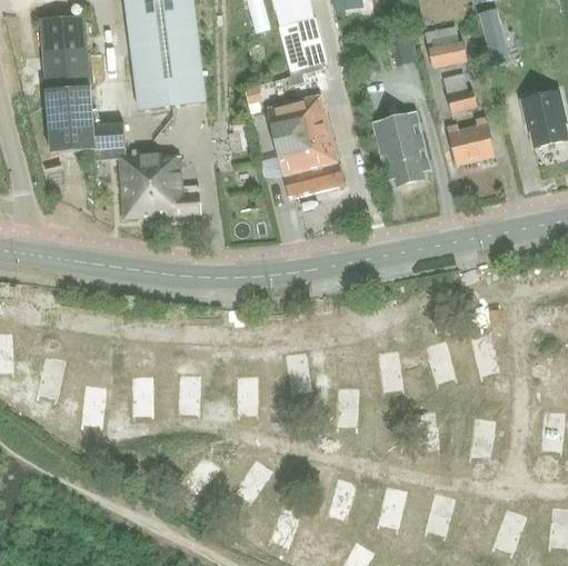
[(122,0),(137,109),(205,100),(190,0),(122,0)]
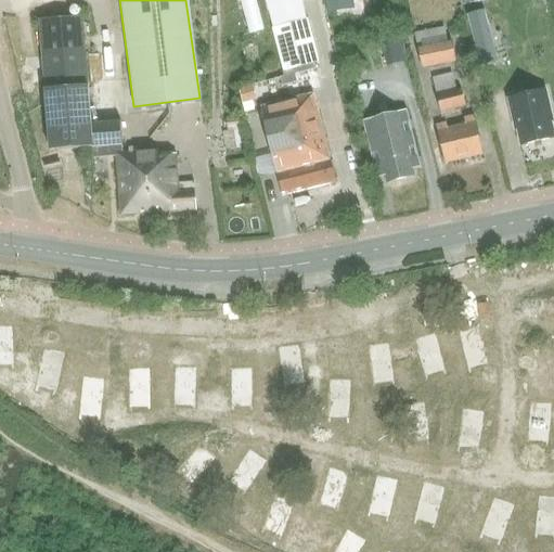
[(232,0),(243,39),(267,33),(257,0),(232,0)]
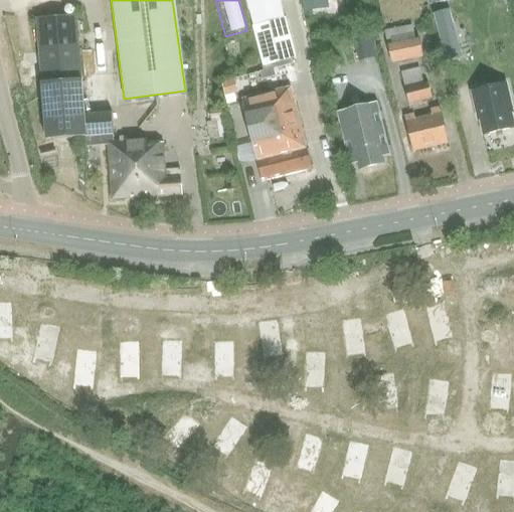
[(448,6),(433,10),(446,57),(461,53),(448,6)]
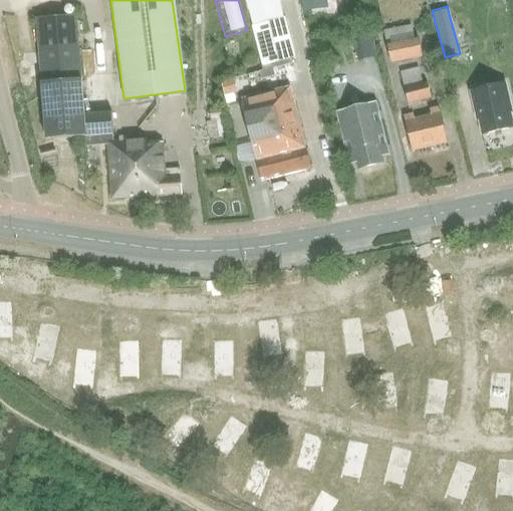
[(44,137),(70,135),(84,134),(85,145),(107,144),(111,199),(181,194),(179,166),(164,167),(162,141),(146,143),(145,139),(112,141),(110,111),(82,113),(74,13),(35,16),(44,137)]
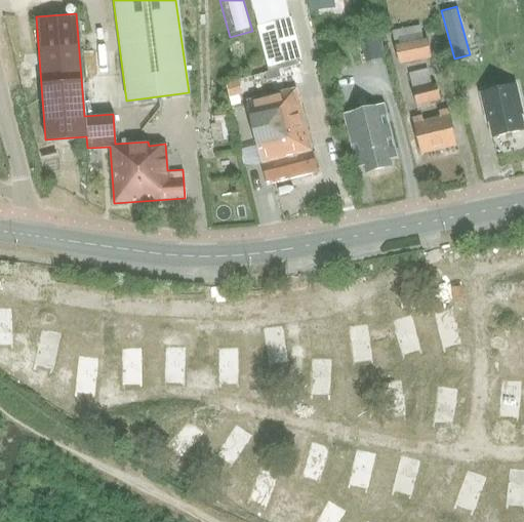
[(287,18),(256,27),(268,67),(272,66),(274,76),(297,70),(294,59),(297,59),(287,18)]
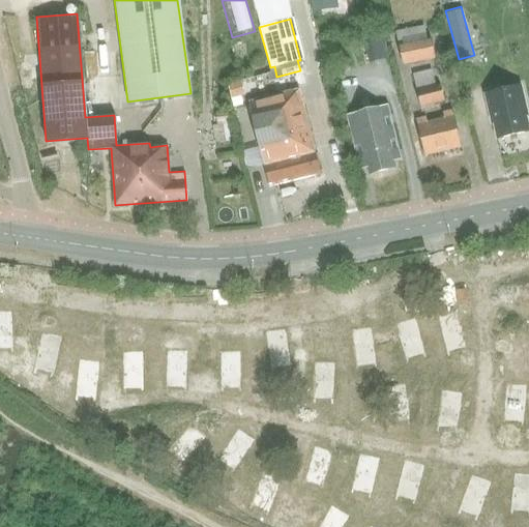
[(395,28),(400,46),(403,62),(435,55),(432,38),(425,39),(421,23),(395,28)]
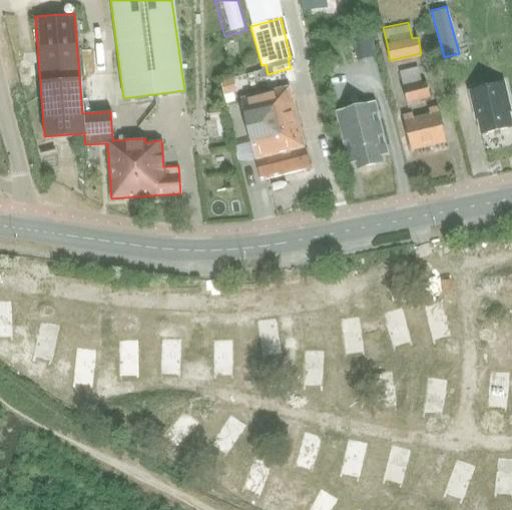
[(368,26),(349,31),(356,57),(357,57),(365,55),(374,53),(368,26)]
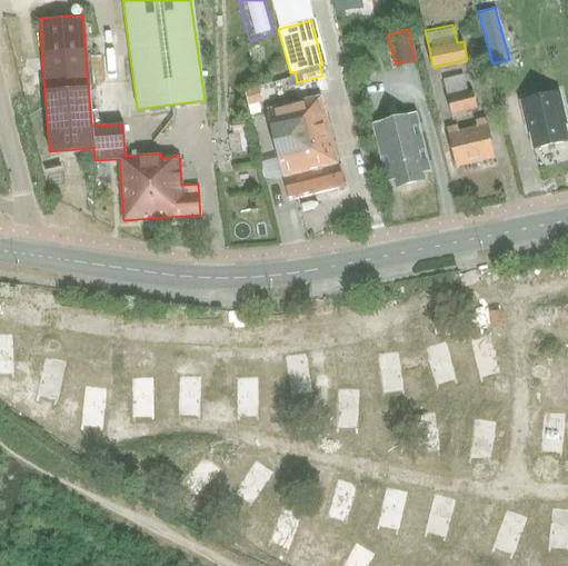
[(471,87),(466,88),(461,72),(441,77),(446,93),(451,116),(465,113),(464,109),(476,106),(471,87)]
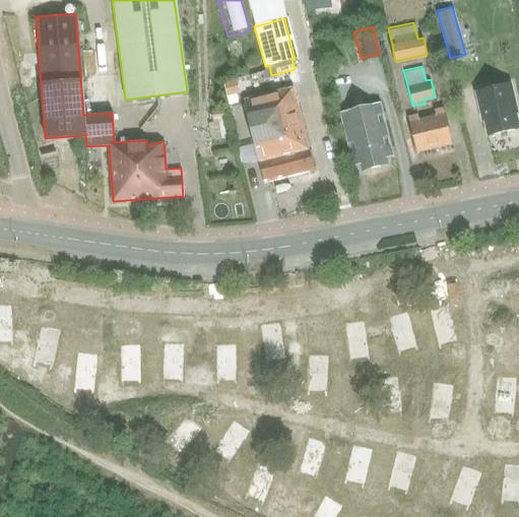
[(236,76),(222,79),(225,91),(239,88),(238,83),(236,76)]
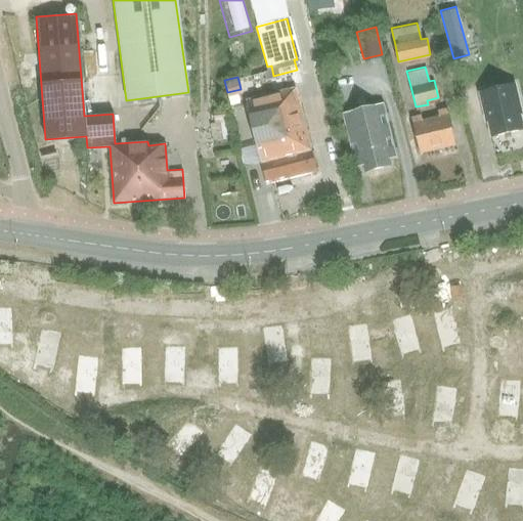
[(513,83),(479,91),(486,120),(487,120),(491,135),(522,127),(518,113),(520,113),(513,83)]
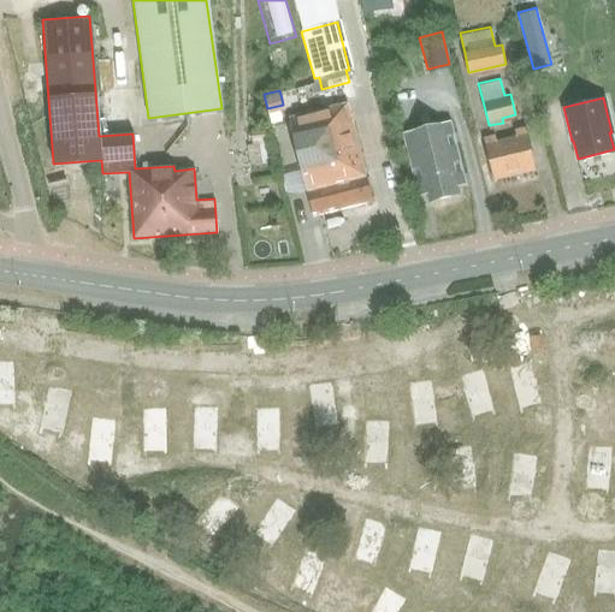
[(343,104),(288,118),(301,168),(306,188),(313,212),(371,196),(352,122),(348,123),(343,104)]
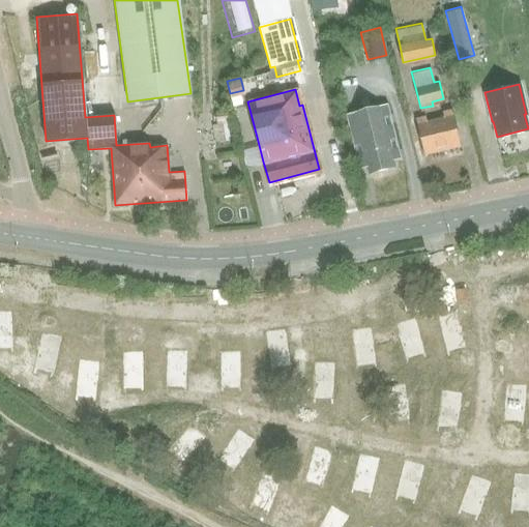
[(443,117),(435,119),(425,121),(423,114),(415,116),(424,153),(460,145),(451,107),(442,109),(443,117)]
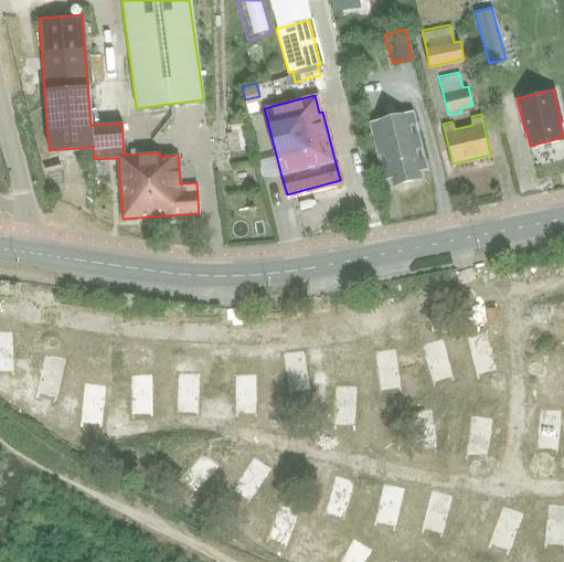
[(229,117),(230,129),(243,128),(243,116),(229,117)]
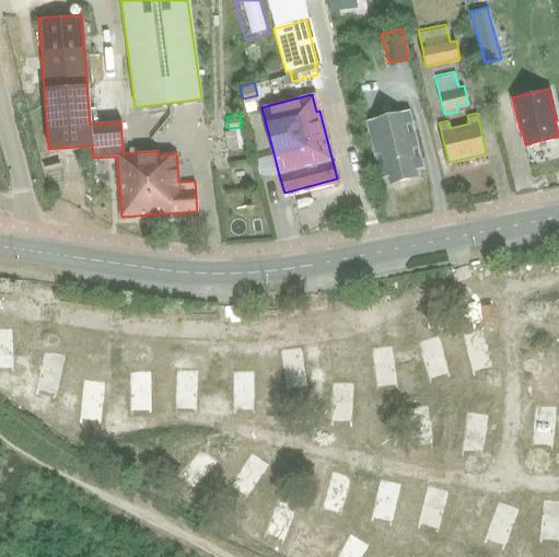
[(380,140),(391,181),(416,175),(408,142),(410,141),(405,118),(370,127),(373,141),(380,140)]
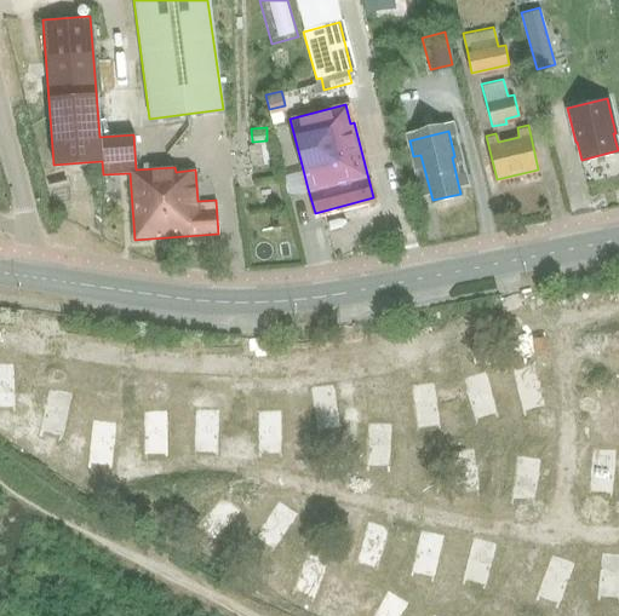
[(64,176),(47,179),(50,189),(67,185),(64,176)]
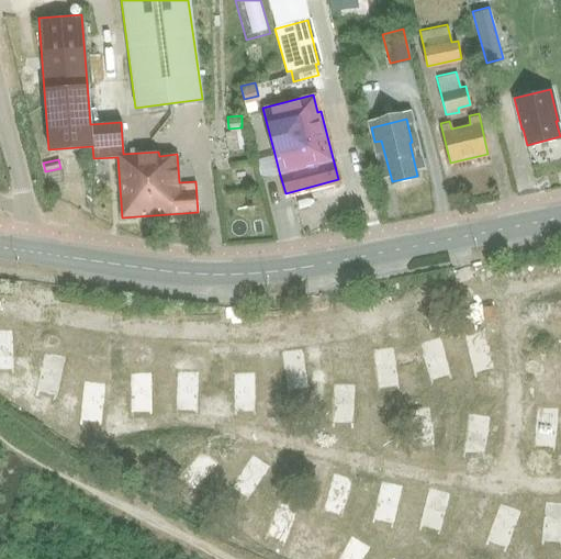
[(548,309),(527,314),(537,353),(559,346),(548,309)]
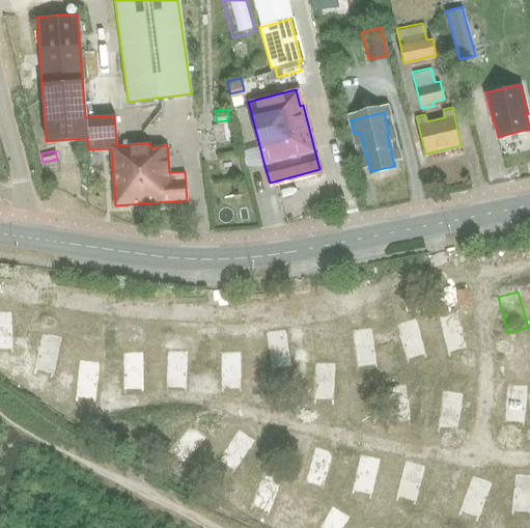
[(461,307),(441,312),(452,349),(472,342),(461,307)]
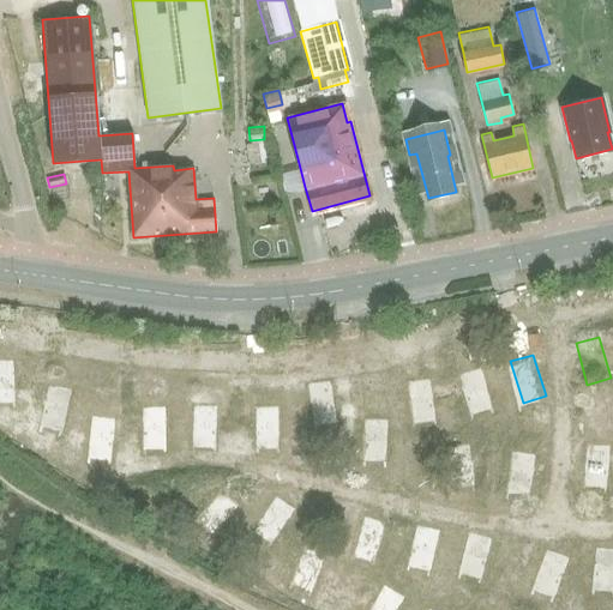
[(24,357),(0,357),(0,400),(24,400),(24,357)]
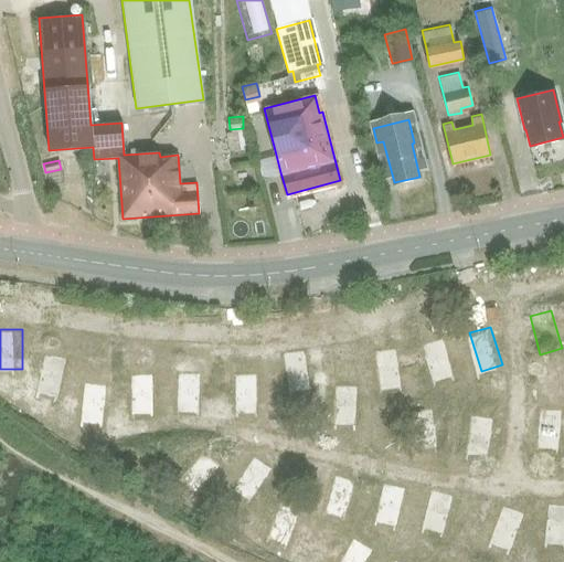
[(443,331),(421,333),(426,373),(448,370),(443,331)]
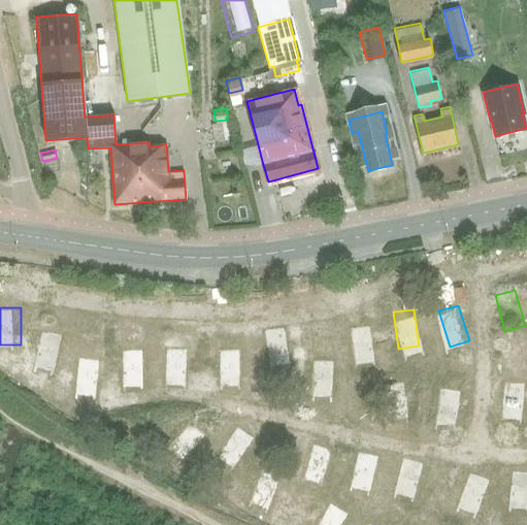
[(373,315),(353,315),(353,352),(373,352),(373,315)]
